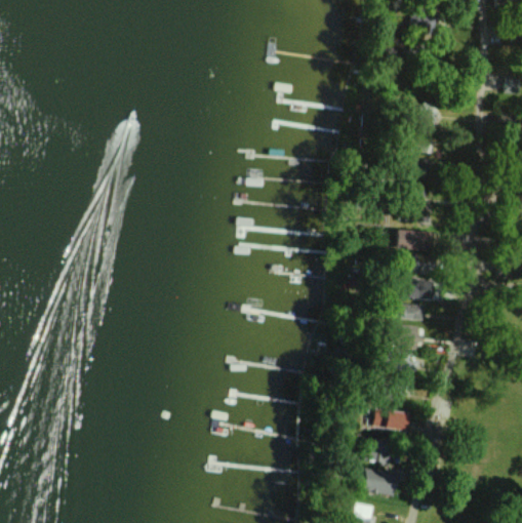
[(433,232),(398,231),(397,252),(432,253),(433,232)]
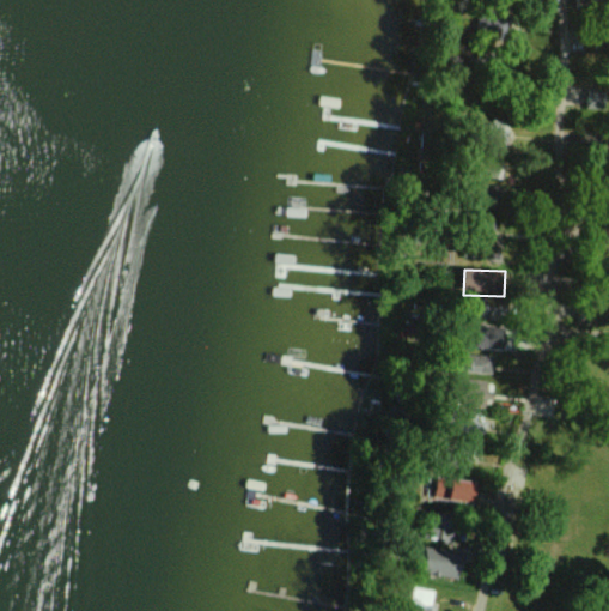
[(479,346),(499,351),(504,331),(483,326),(479,346)]
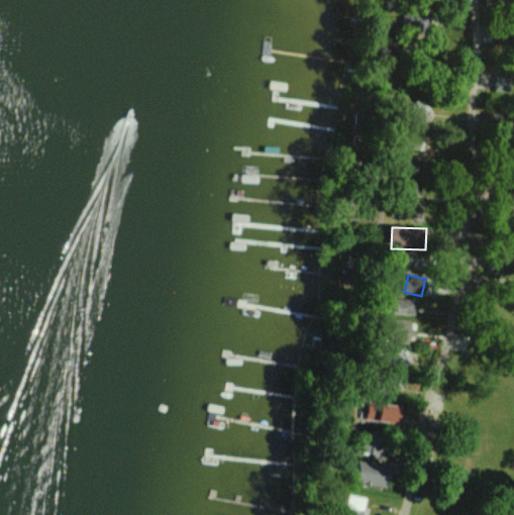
[(396,315),(415,314),(414,300),(396,300),(396,315)]
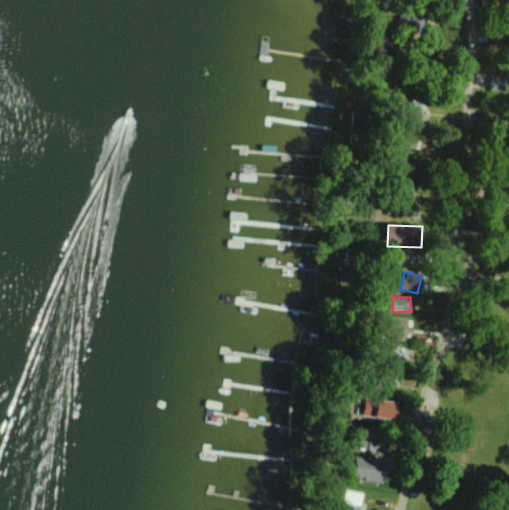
[(397,422),(400,404),(380,400),(379,404),(366,401),(363,415),(397,422)]
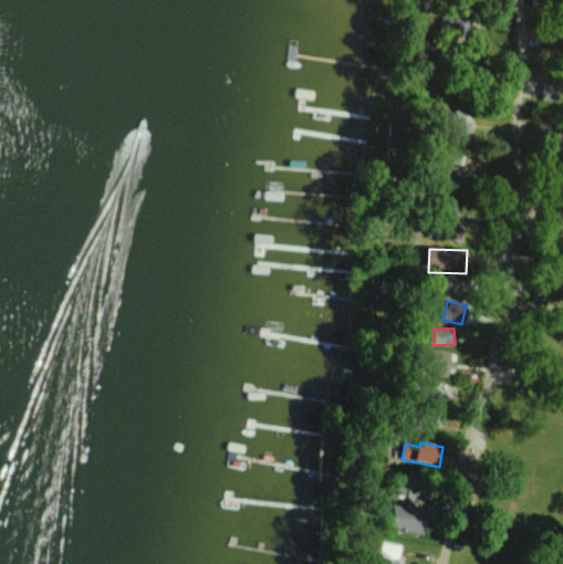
[(395,505),(394,531),(429,533),(430,508),(395,505)]
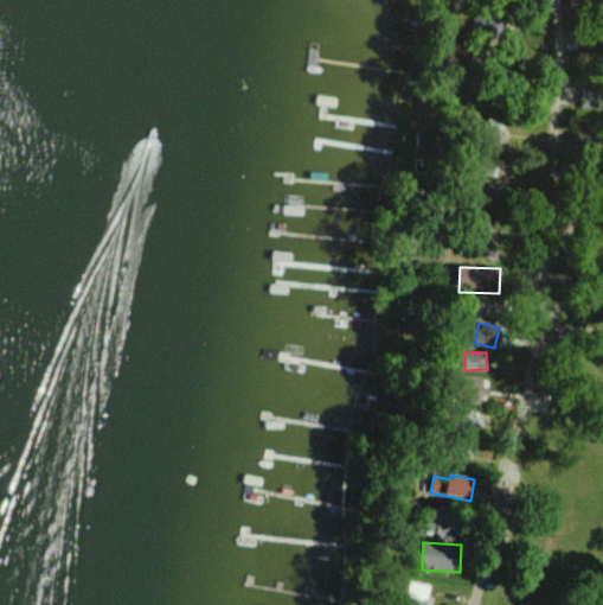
[(428,604),(431,586),(412,583),(408,604),(428,604)]
